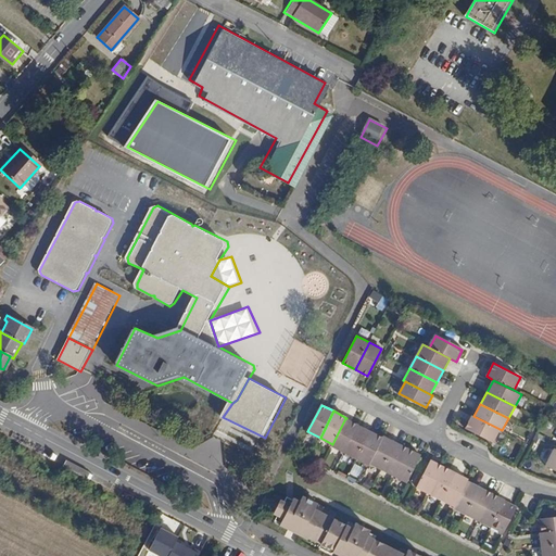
[(474,416),(472,415),(466,428),(492,442),(500,429),(474,416)]
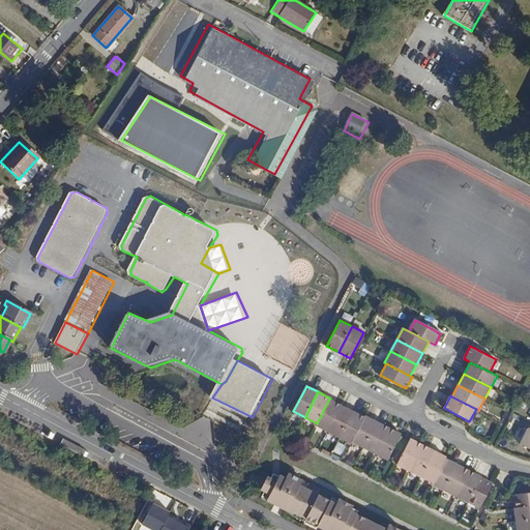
[(317,423),(316,425),(327,432),(341,405),(329,399),(317,423)]
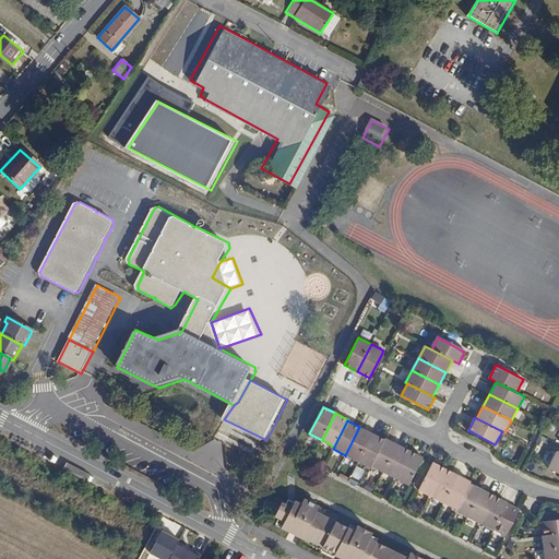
[(359,427),(345,455),(358,462),(372,433),(359,427)]
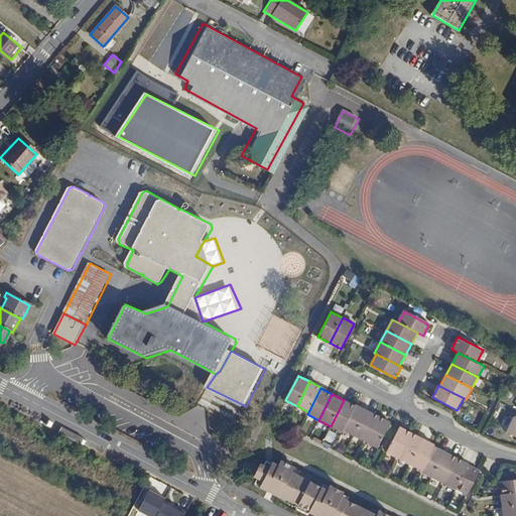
[(344,400),(331,426),(342,432),(343,430),(355,406),(344,400)]
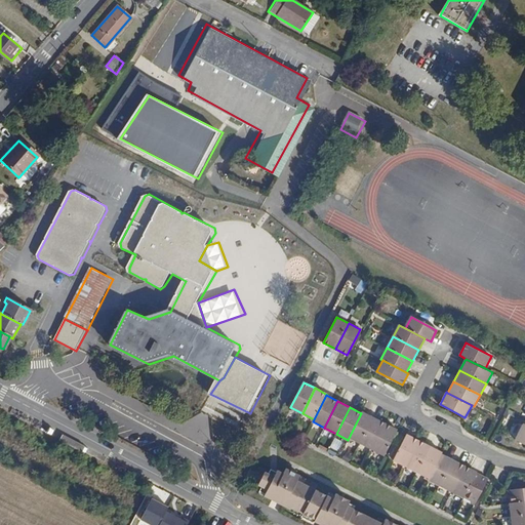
[(362,412),(361,413),(349,438),(361,444),(374,418),(362,412)]
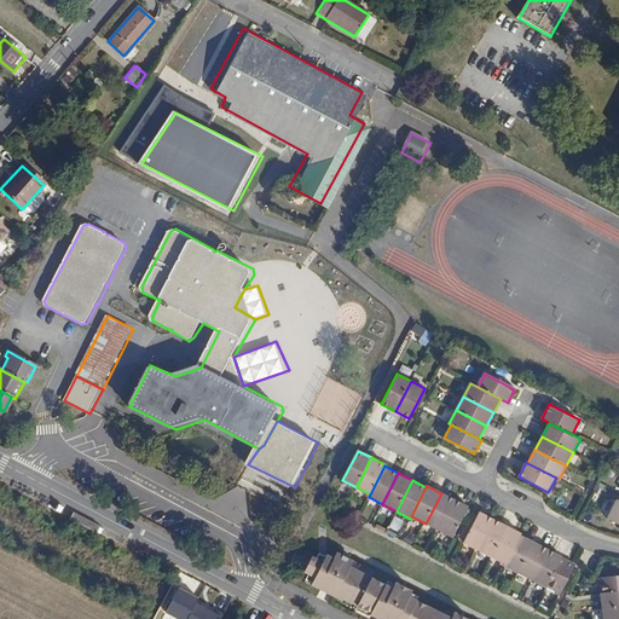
[(441,493),(426,524),(439,531),(455,501),(441,493)]
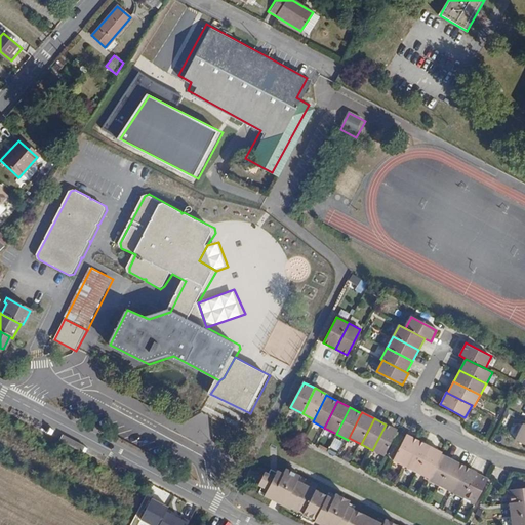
[(524,422),(516,440),(524,444),(524,422)]
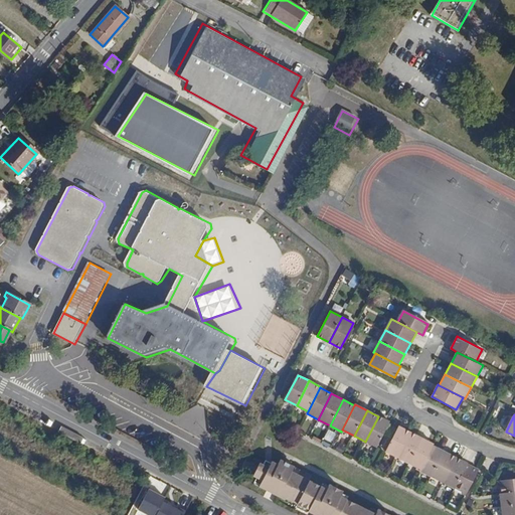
[(378,416),(365,442),(376,448),(390,422),(378,416)]
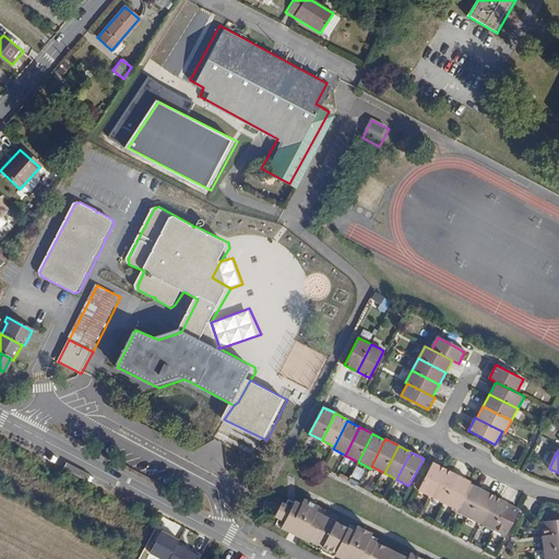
[(419,491),(431,497),(445,470),(433,463),(419,491)]
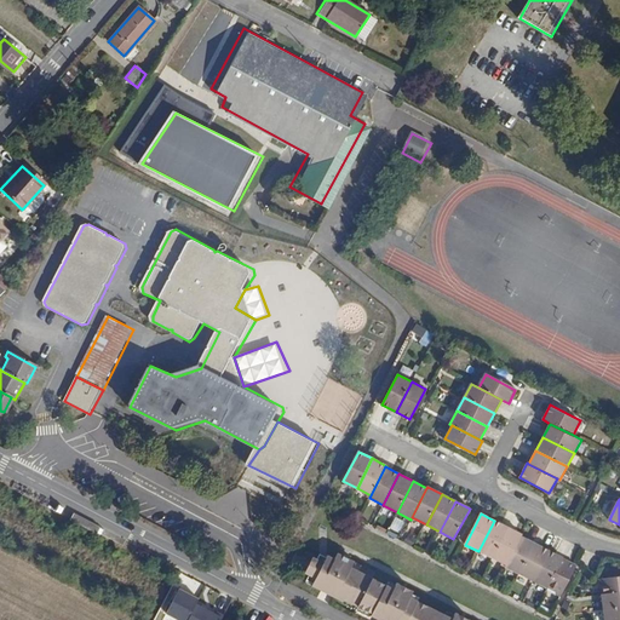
[(494,521),(478,551),(493,558),(509,528),(494,521)]
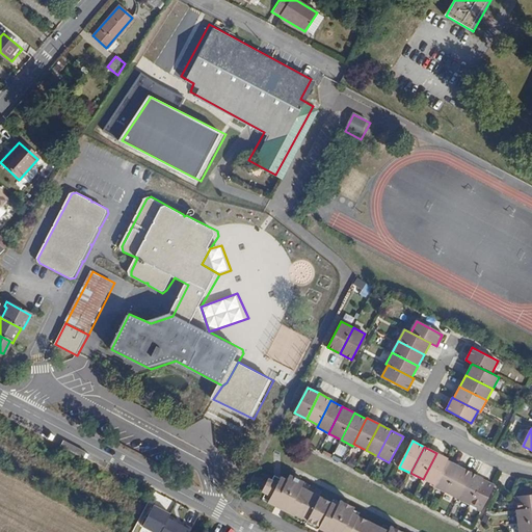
[(436,453),(423,479),(434,485),(448,460),(448,459),(436,453)]
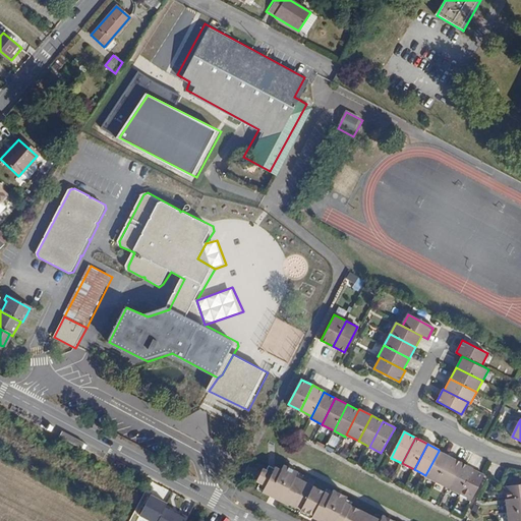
[(439,451),(425,475),(424,477),(437,483),(450,456),(439,451)]
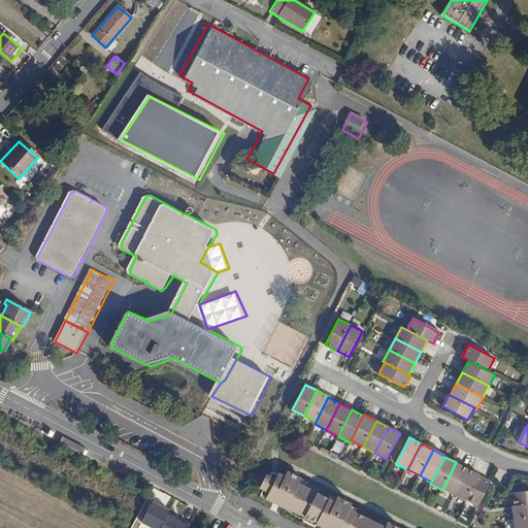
[(456,462),(442,490),(454,495),(467,468),(456,462)]
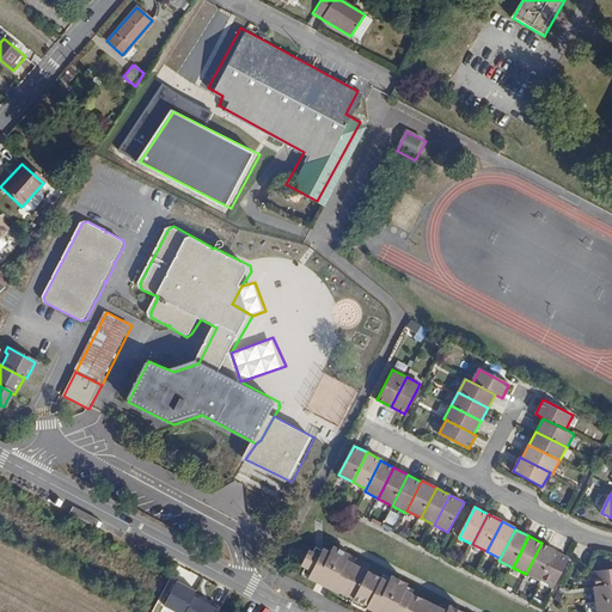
[(307,577),(316,582),(318,576),(334,583),(330,589),(338,593),(340,592),(365,605),(365,607),(372,611),(375,605),(389,611),(464,611),(319,538),(301,573),(307,576),(307,577)]
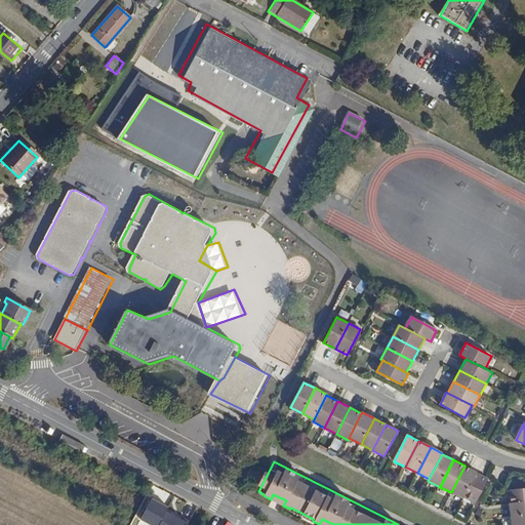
[(465,466),(451,492),(462,498),(463,497),(476,473),(477,472),(465,466)]
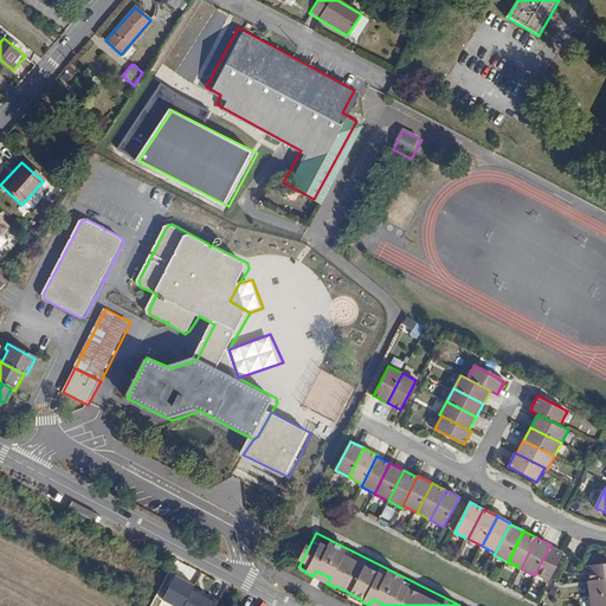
[(535,574),(549,581),(563,553),(549,546),(535,574)]
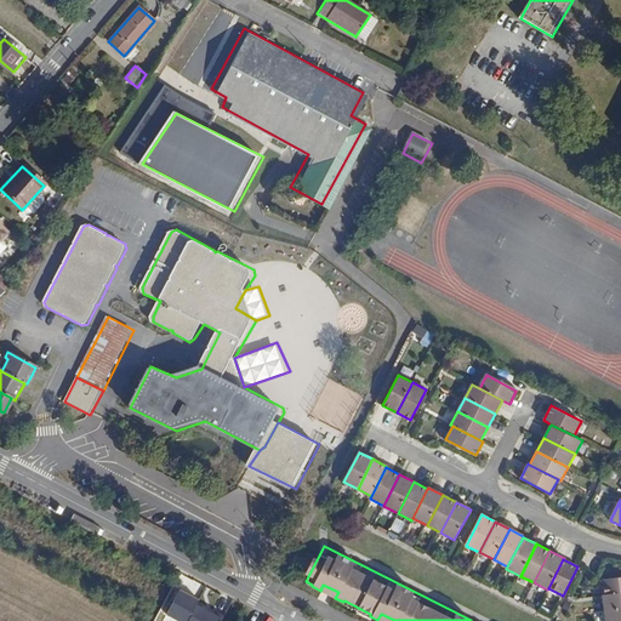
[(620,577),(603,580),(604,596),(620,593),(620,577)]
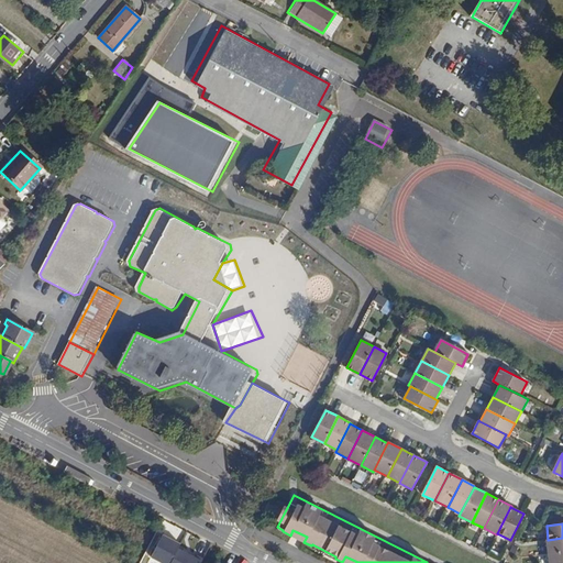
[(293,530),(290,536),(304,542),(307,537),(293,530)]
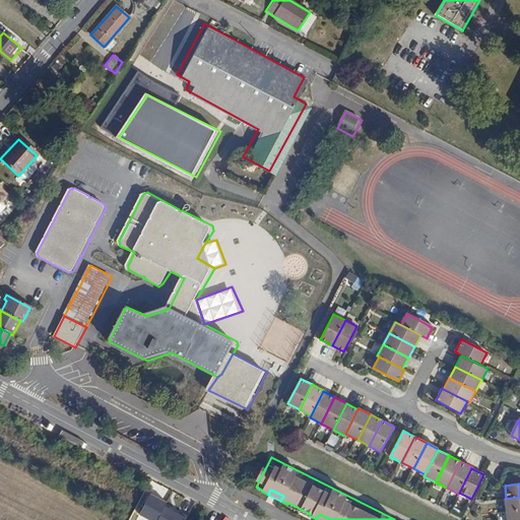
[(152,495),(141,514),(152,519),(160,519),(168,507),(171,503),(152,495)]
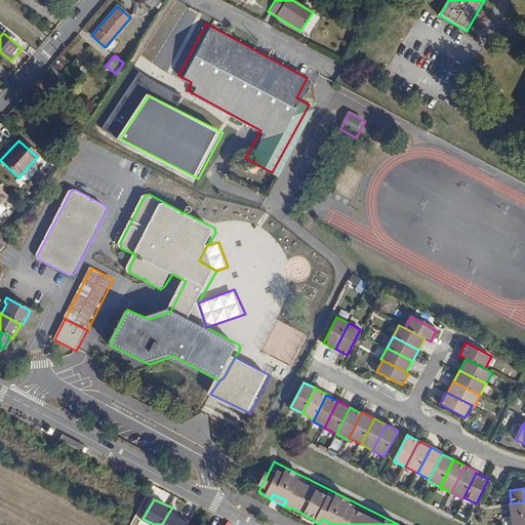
[(524,501),(511,503),(512,517),(524,515),(524,501)]
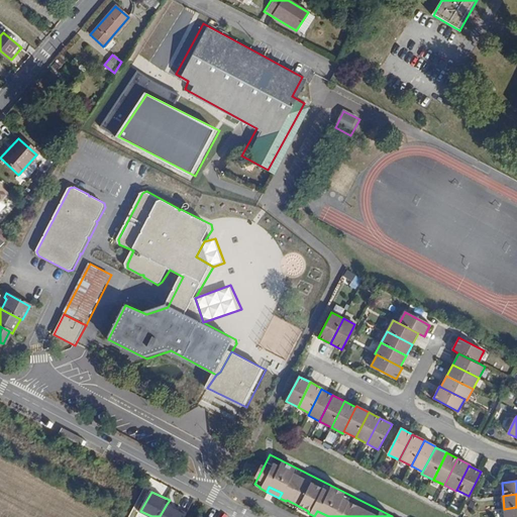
[(167,504),(160,516),(187,516),(189,515),(167,504)]
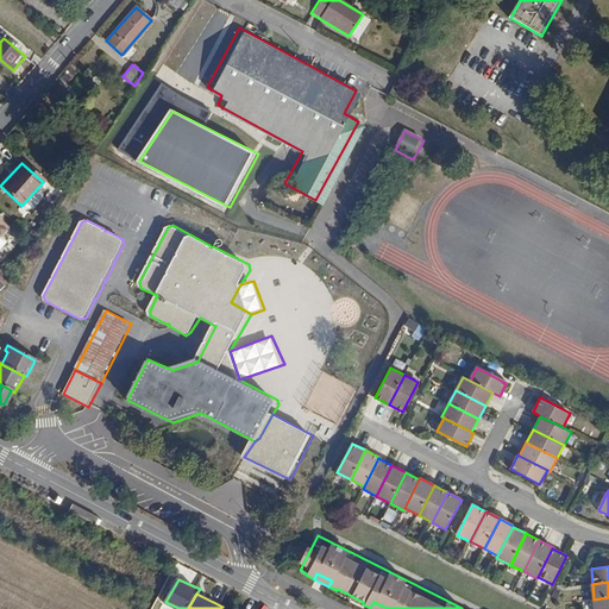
[(608,608),(608,597),(594,600),(595,608),(608,608)]
